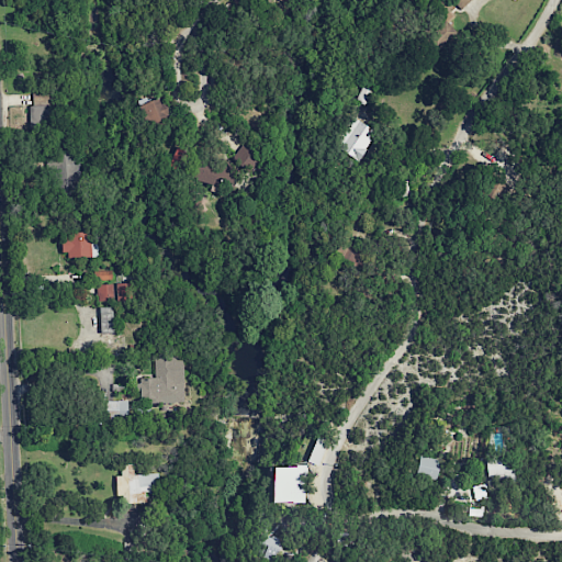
[(456,32),(444,22),(425,41),(437,52),(456,32)]
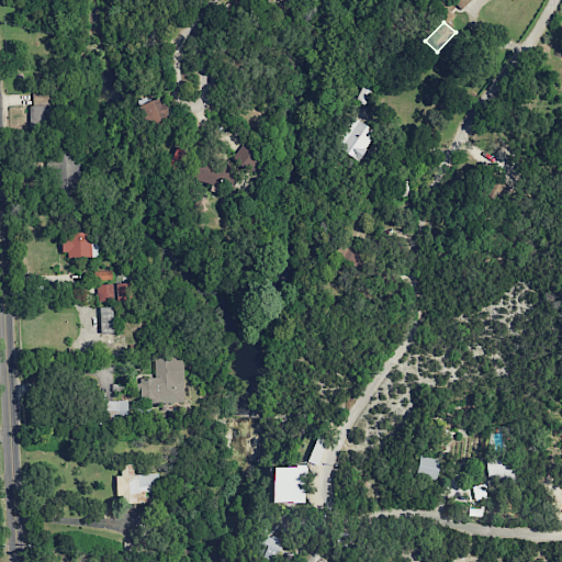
[(358,97),(364,100),(370,88),(364,85),(358,97)]
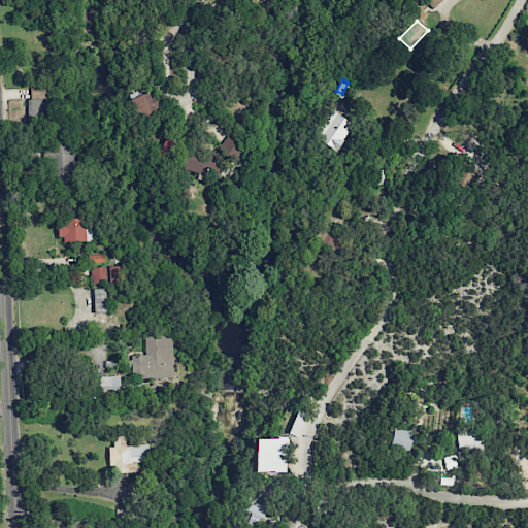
[(44,99),(45,87),(30,87),(30,98),(44,99)]
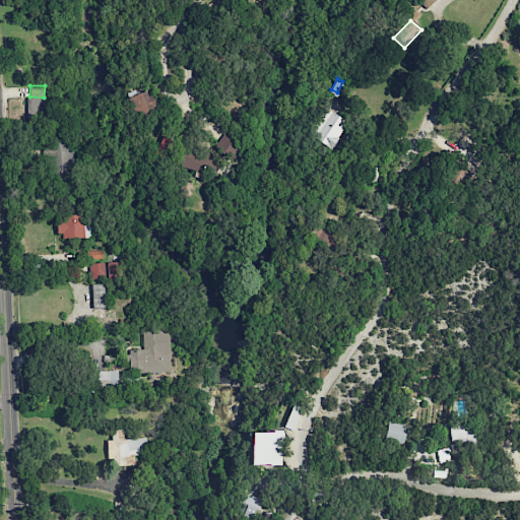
[(155,111),(150,90),(129,95),(134,116),(155,111)]
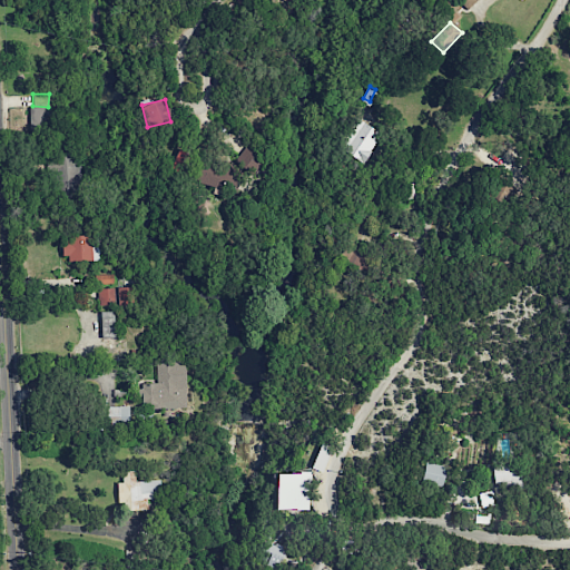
[(58,108),(29,107),(28,131),(58,133),(58,108)]
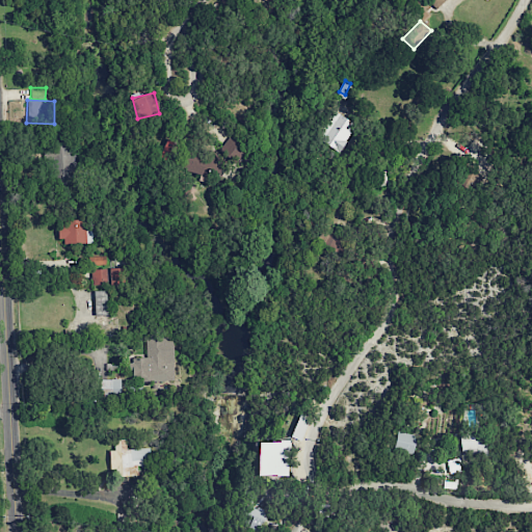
[(356,127),(334,110),(315,136),(337,152),(356,127)]
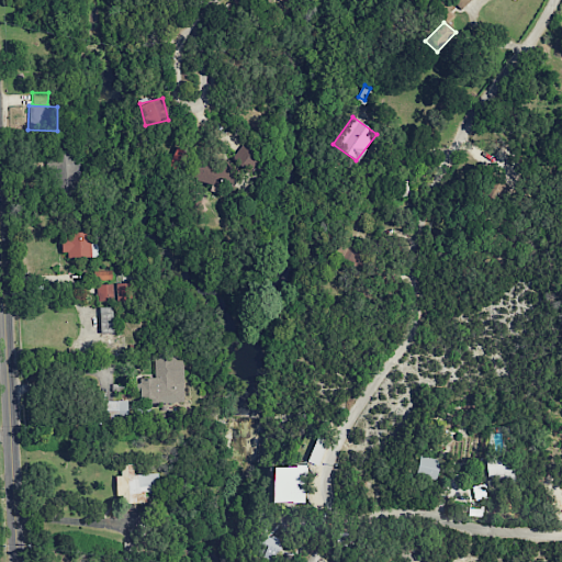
[(261,156),(243,143),(231,159),(249,172),(261,156)]
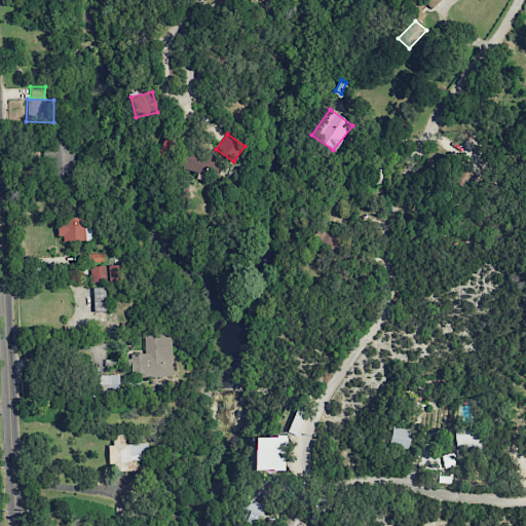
[(43,142),(44,177),(75,176),(75,152),(64,153),(63,141),(43,142)]
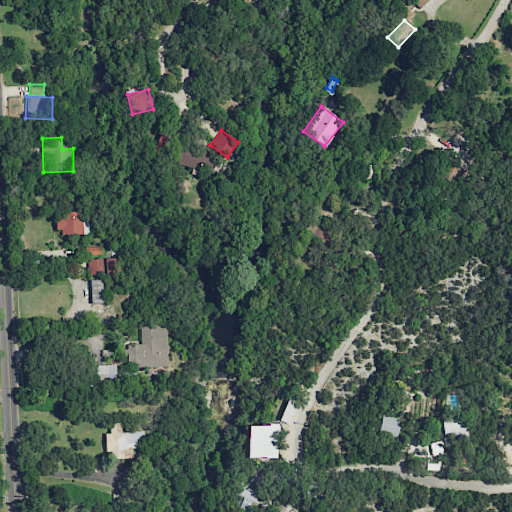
[(173,163),(209,174),(214,155),(178,145),(173,163)]
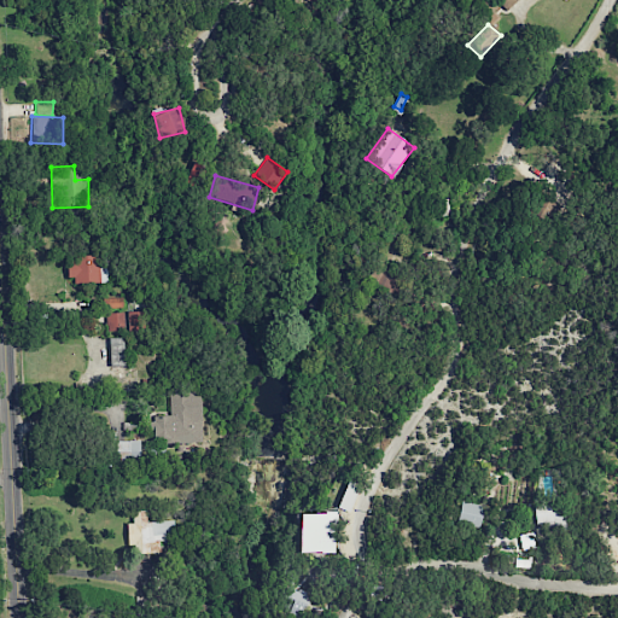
[(438,216),(454,214),(452,198),(436,200),(438,216)]
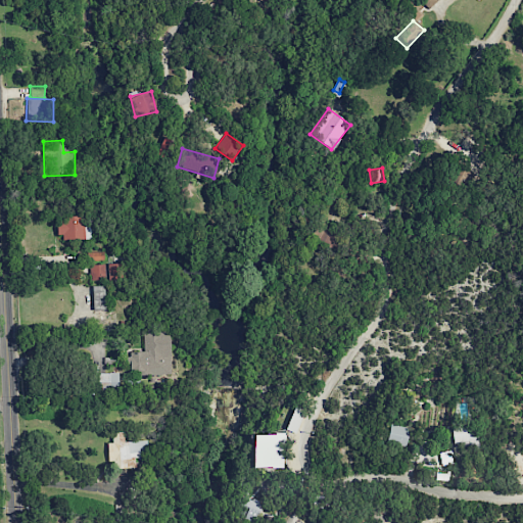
[(84,221),(84,216),(58,217),(59,240),(91,239),(90,220),(84,221)]
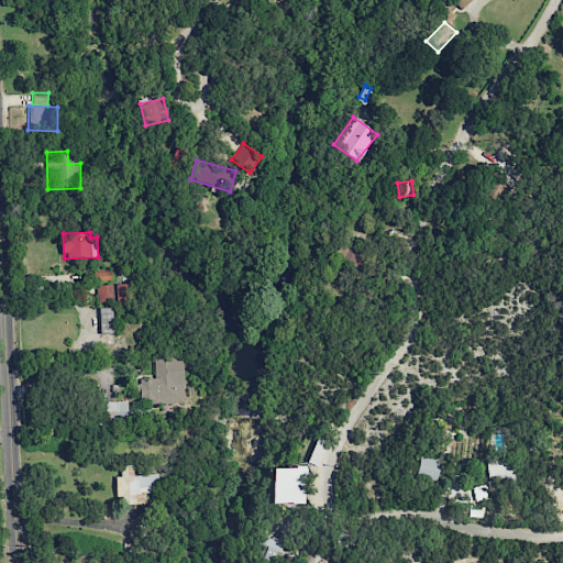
[(111,280),(111,272),(96,272),(96,282),(111,280)]
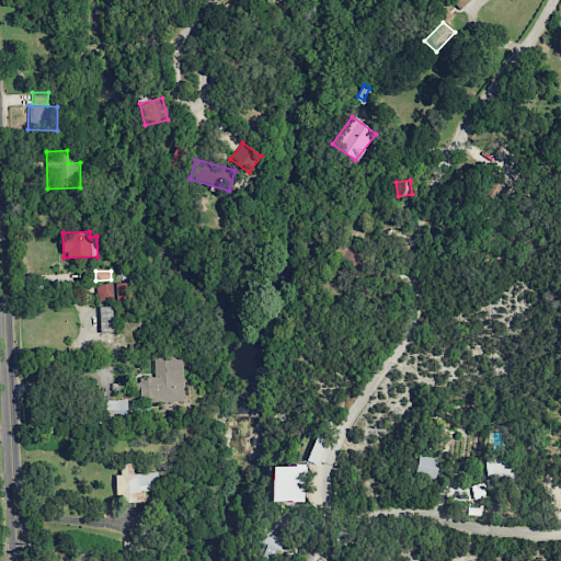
[(115,300),(129,300),(129,283),(115,283),(115,300)]
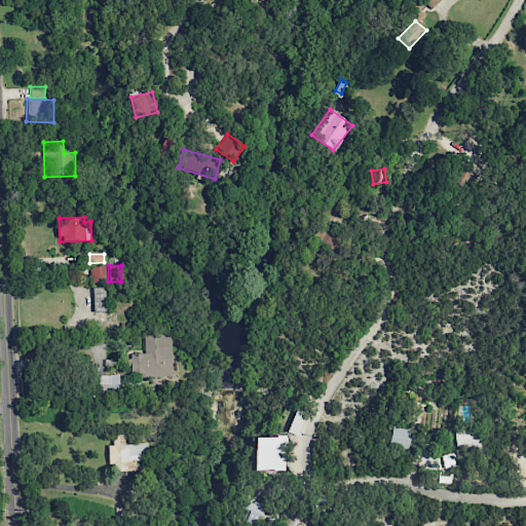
[(89,266),(90,283),(106,282),(105,266),(89,266)]
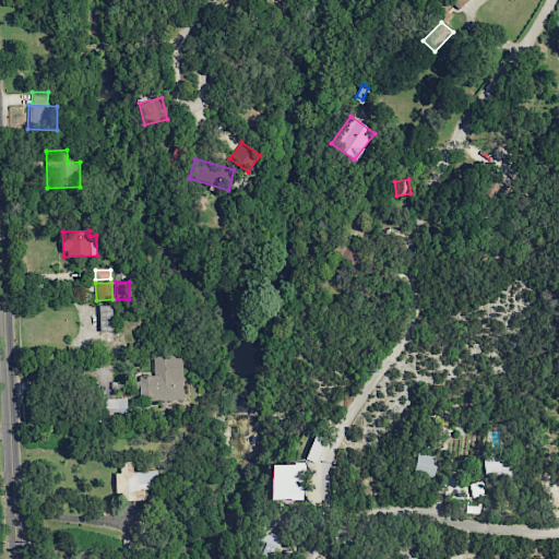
[(98,332),(111,331),(110,305),(98,306),(98,332)]
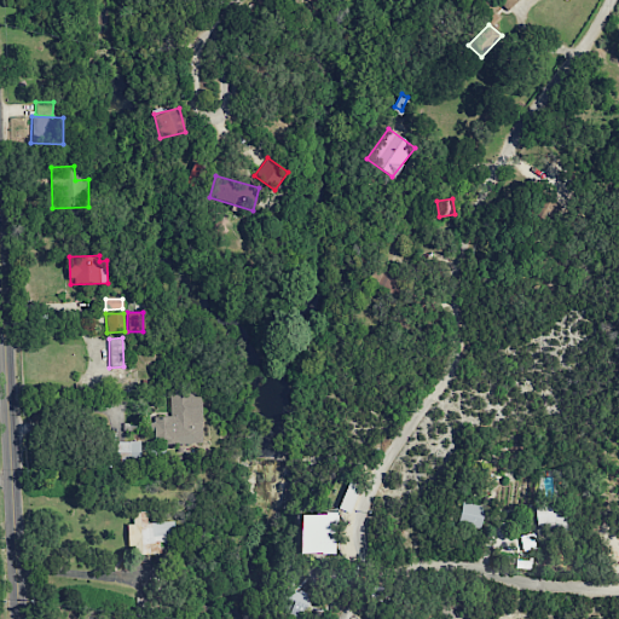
[(169,416),(152,417),(154,440),(165,439),(165,445),(201,444),(200,391),(169,392),(169,416)]
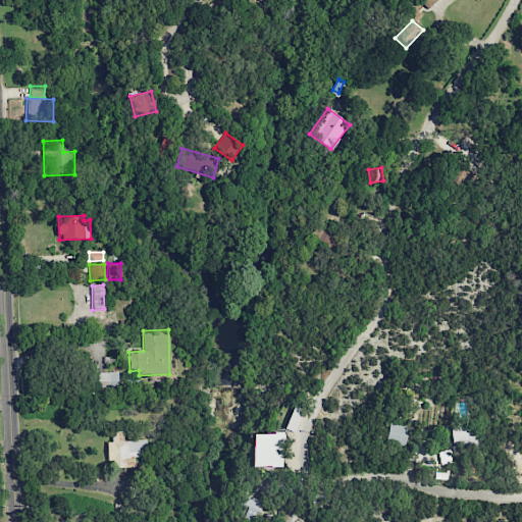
[(117,372),(97,372),(98,390),(118,389),(117,372)]
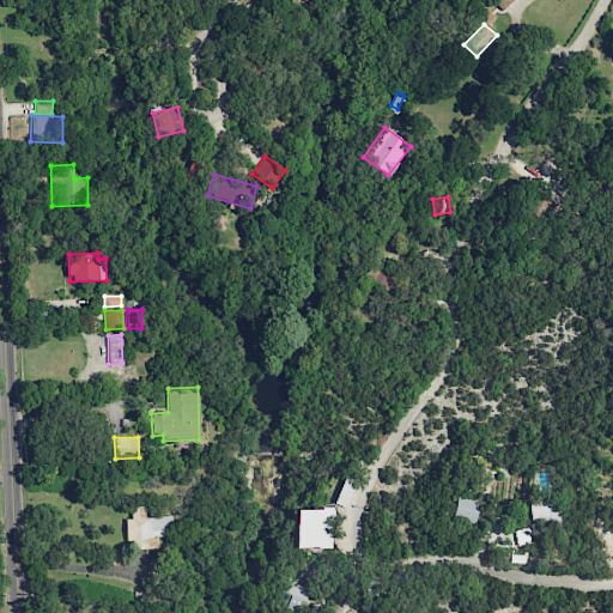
[(453,519),(475,523),(479,502),(456,497),(453,519)]
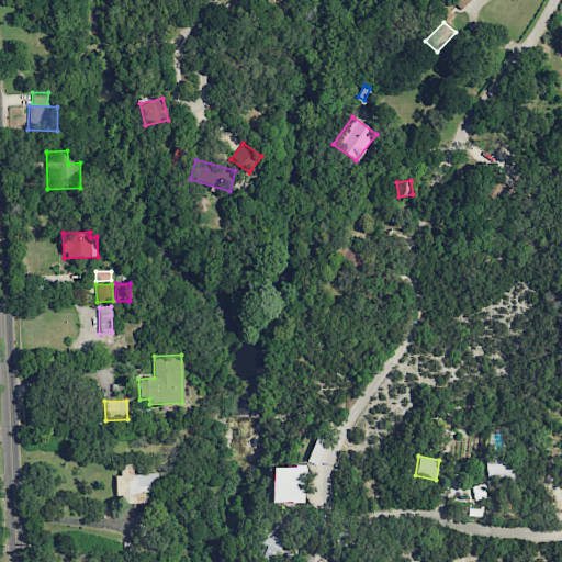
[(513,458),(484,459),(485,480),(514,479),(513,458)]
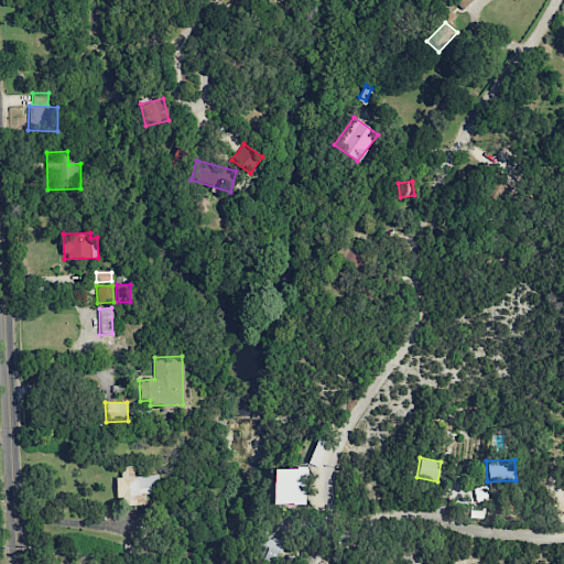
[(118,505),(159,503),(158,475),(132,476),(132,466),(120,466),(120,477),(117,477),(118,505)]
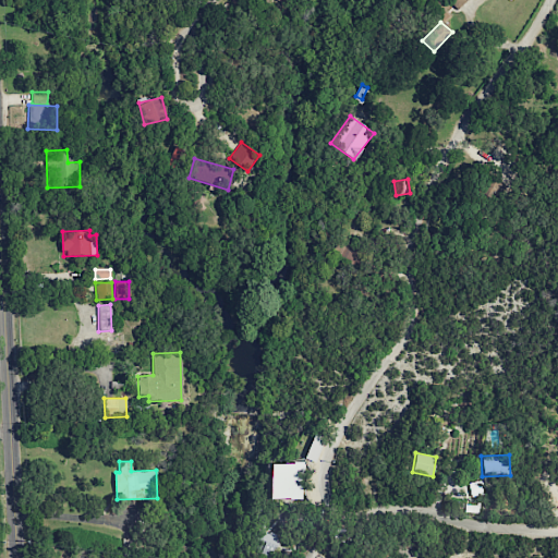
[(303,499),(302,463),(270,463),(271,499),(303,499)]
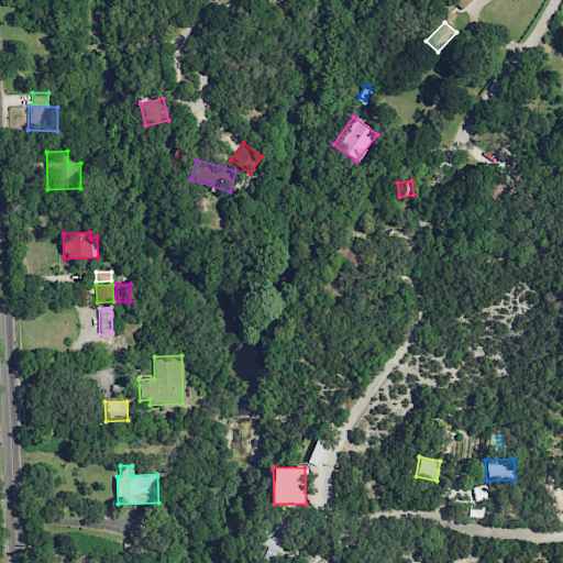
[(475,501),(488,498),(485,485),(471,488),(475,501)]
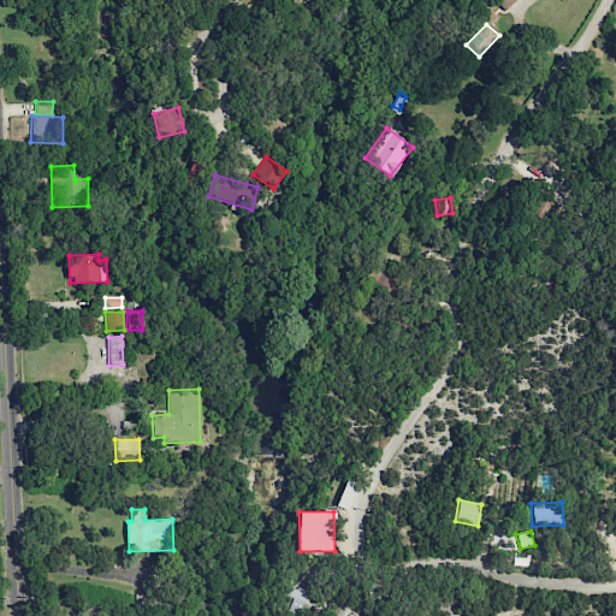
[(301,614),(306,591),(289,587),(284,610),(301,614)]
